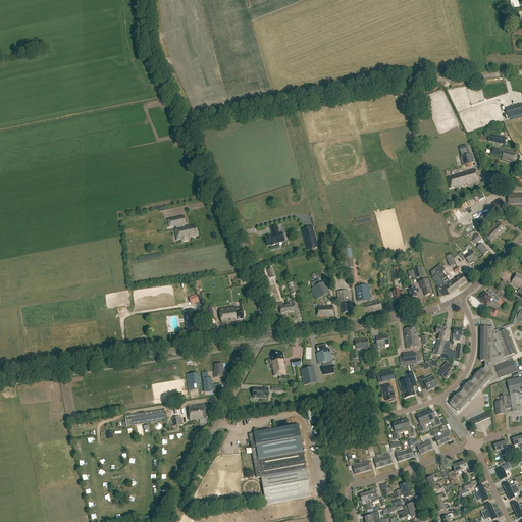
[(512,118),(521,115),(521,105),(509,109),(512,118)]
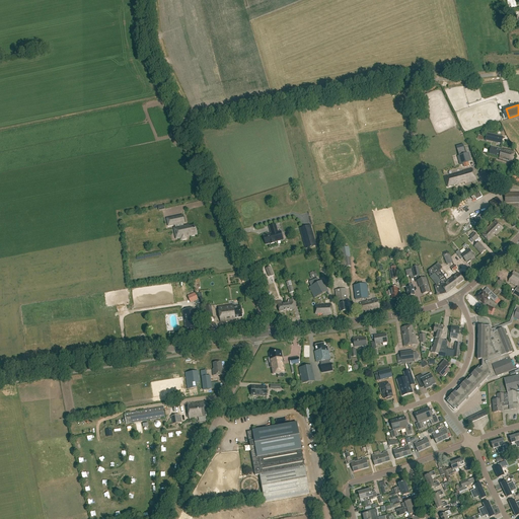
[(514,153),(491,147),(489,154),(500,157),(499,160),(511,164),(514,153)]
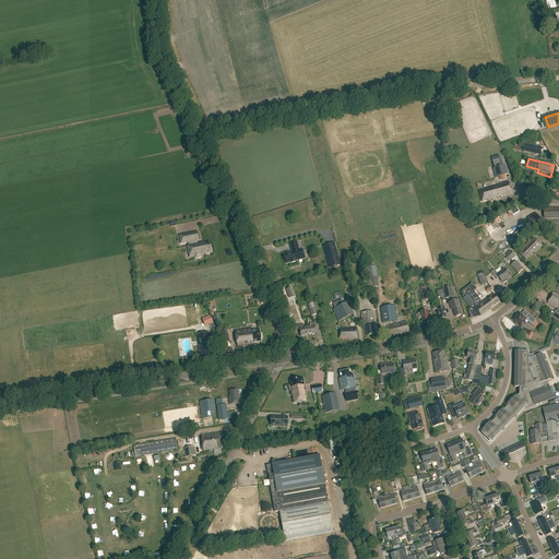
[(506,175),(509,175),(507,165),(502,166),(501,159),(494,161),(496,178),(500,177),(500,180),(506,179),(506,175)]
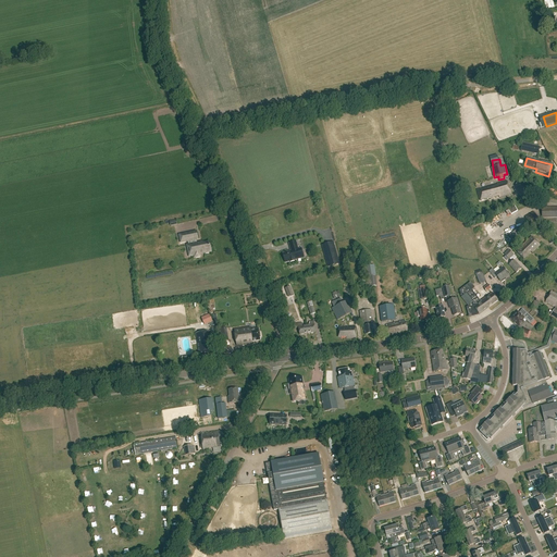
[(510,194),(507,182),(497,184),(497,185),(477,190),(480,201),(499,195),(500,197),(510,194)]
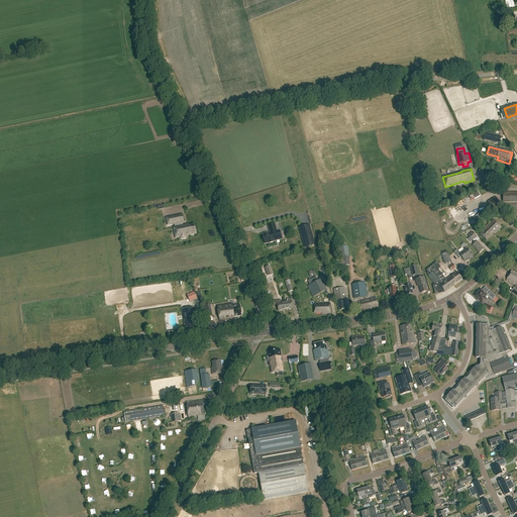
[(516,192),(503,193),(503,203),(516,202),(516,192)]
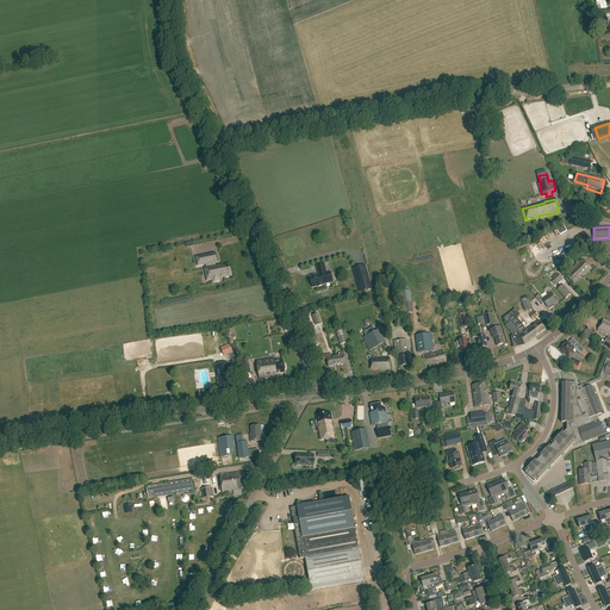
[(591,246),(584,232),(576,237),(583,250),(591,246)]
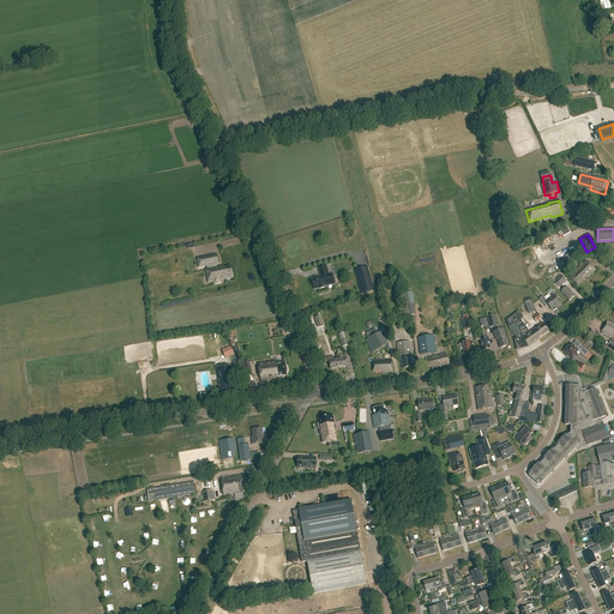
[(581,253),(577,248),(561,259),(565,264),(581,253)]
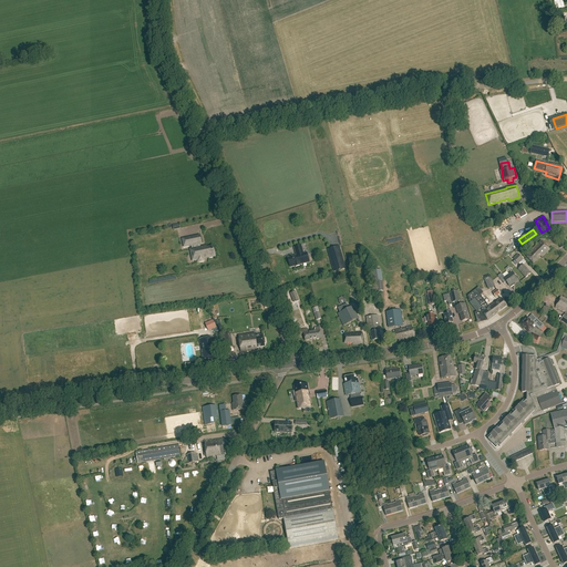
[(199,236),(182,240),(184,248),(191,246),(192,250),(189,250),(191,255),(193,256),(194,261),(197,260),(198,263),(204,261),(203,257),(205,257),(207,258),(215,257),(213,250),(212,248),(205,249),(205,247),(200,248),(199,245),(200,244),(199,236)]
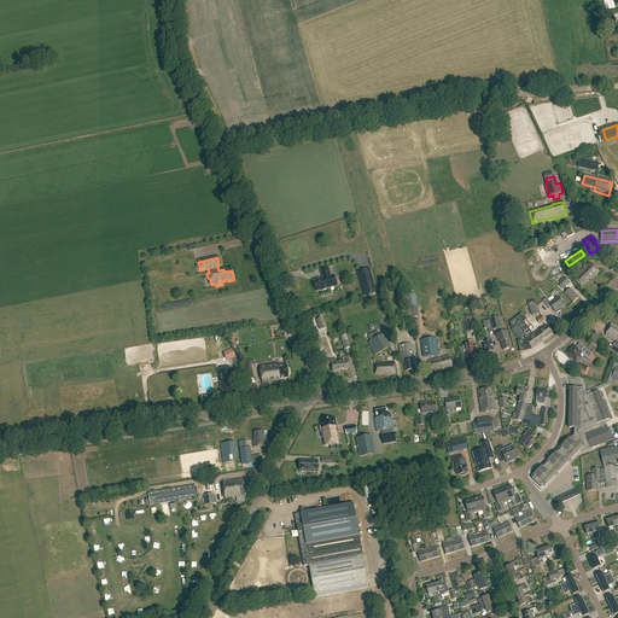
[(599,272),(589,262),(579,273),(581,274),(573,280),(581,287),(589,279),(590,280),(599,272)]
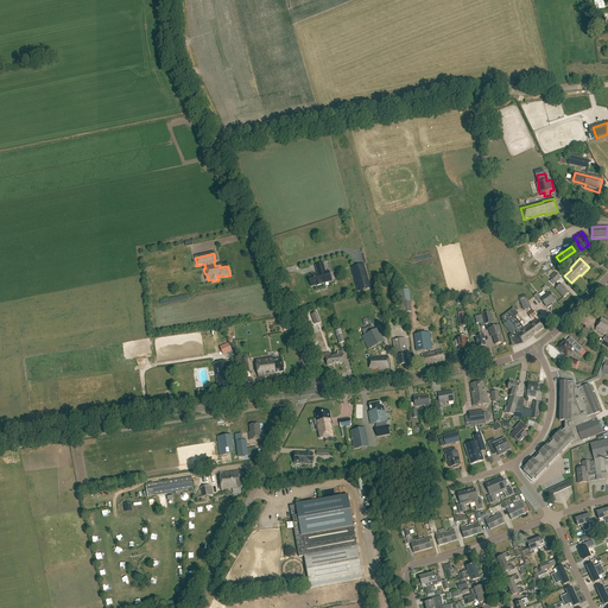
[(325,272),(323,264),(316,266),(318,276),(315,276),(309,277),(311,286),(317,285),(317,286),(322,285),(321,284),(331,282),(329,271),(325,272)]
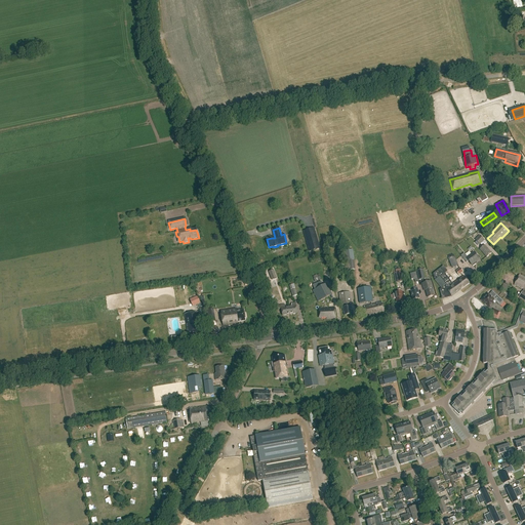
[(321,249),(314,228),(303,231),(310,252),(321,249)]
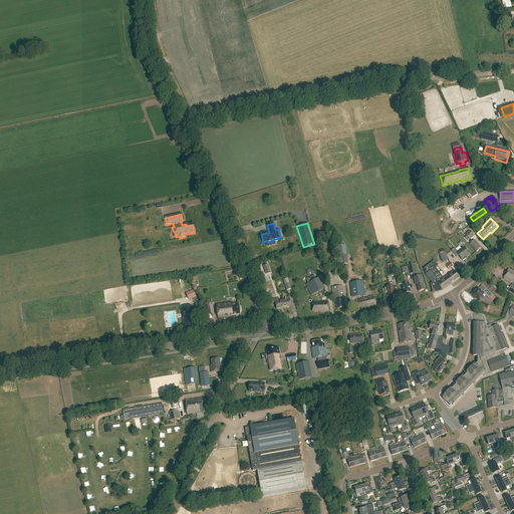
[(470,230),(465,234),(470,240),(474,236),(470,230)]
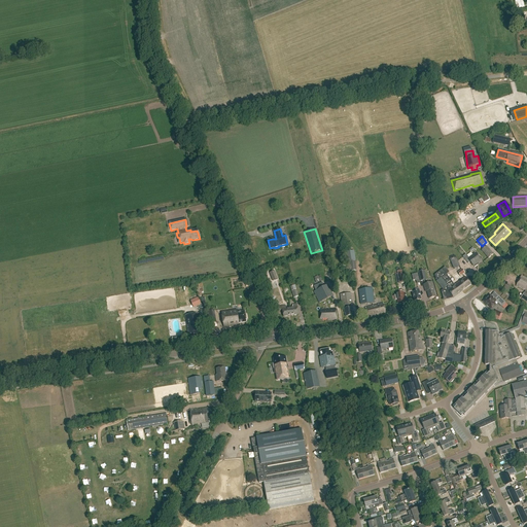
[(483,246),(480,248),(489,258),(493,254),(486,246),(485,247),(483,246)]
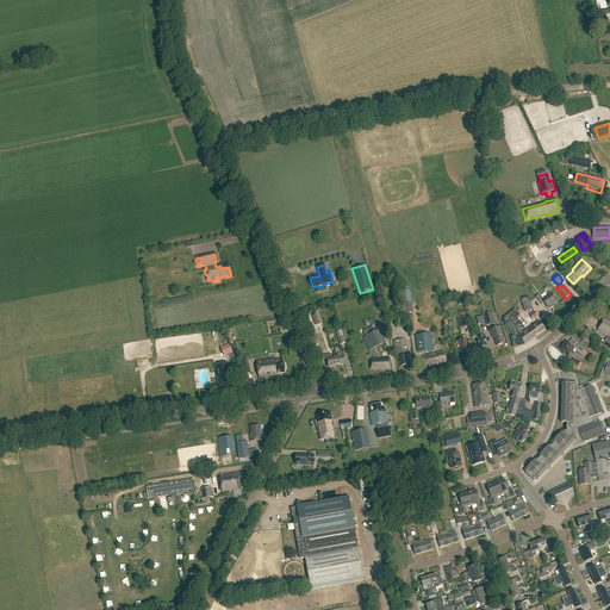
[(410,291),(399,292),(402,304),(412,303),(410,291)]
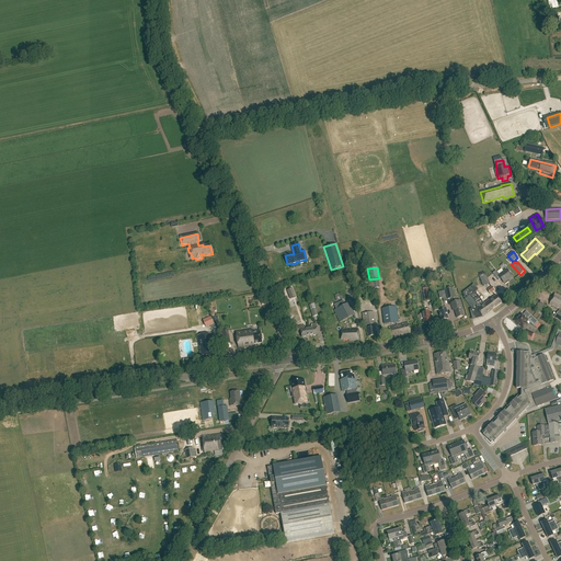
[(503,272),(500,274),(499,272),(496,271),(493,273),(499,281),(501,278),(504,284),(504,283),(505,285),(508,283),(507,281),(512,277),(506,270),(503,272)]
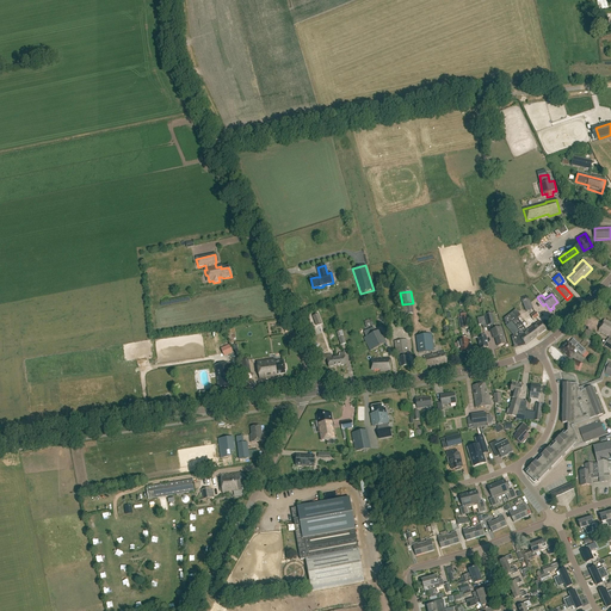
[(534,309),(529,298),(522,301),(526,313),(534,309)]
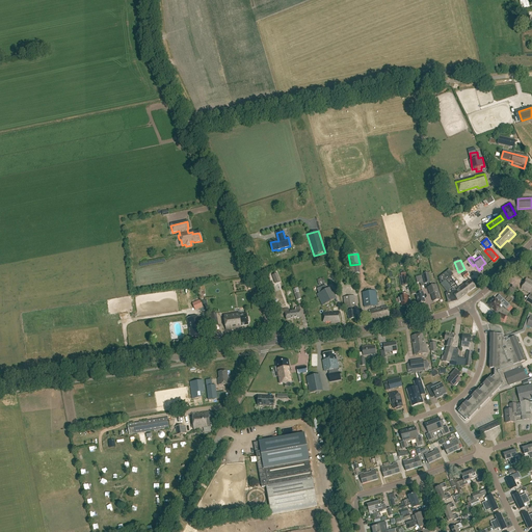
[(453,275),(450,270),(440,277),(442,285),(448,293),(446,294),(448,303),(457,300),(476,287),(471,280),(459,288),(451,277),(453,275)]
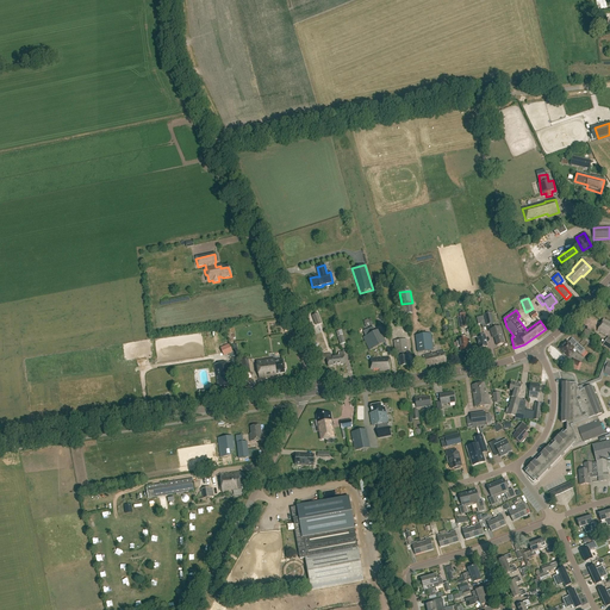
[(539,316),(535,311),(529,316),(526,319),(528,323),(539,316)]
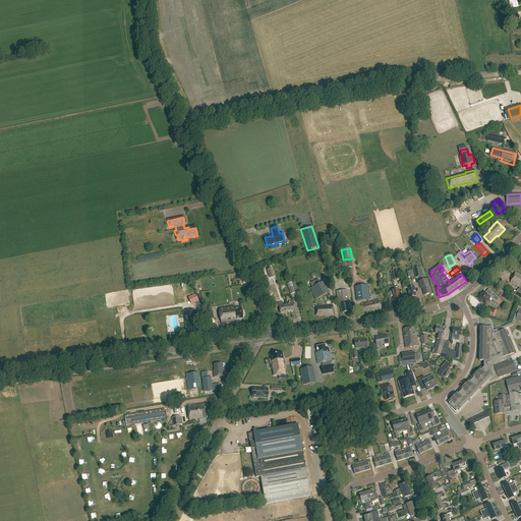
[(400,279),(397,267),(392,268),(393,271),(391,272),(392,281),(400,279)]
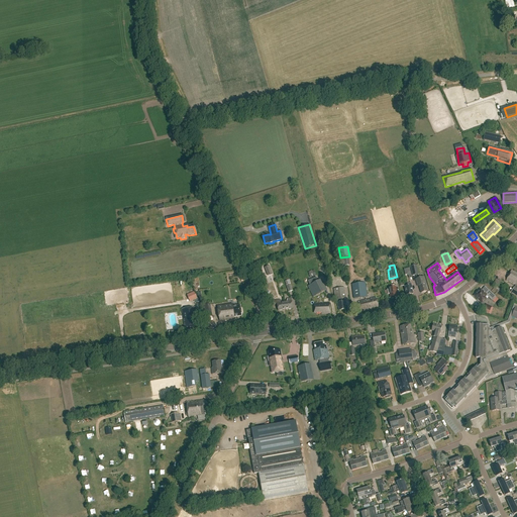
[(415,280),(417,287),(419,286),(421,293),(427,292),(426,287),(427,286),(424,277),(419,279),(418,275),(419,275),(417,266),(410,267),(412,276),(415,275),(416,279),(415,280)]
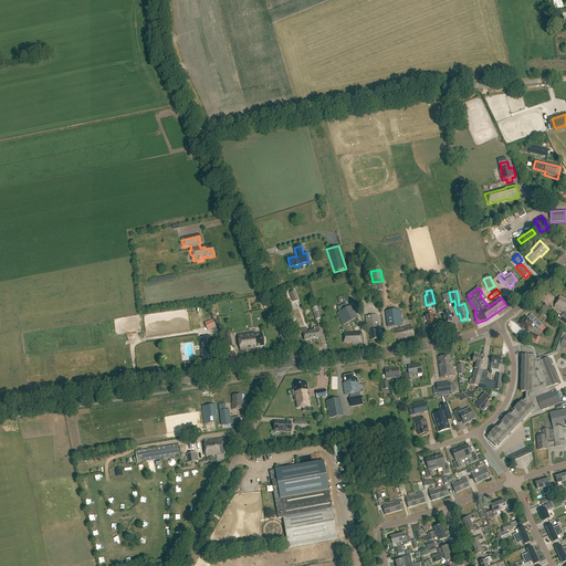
[(565,301),(565,300),(559,296),(554,307),(562,312),(563,312),(564,312),(559,321),(565,324),(565,316),(565,315),(565,302),(565,301)]
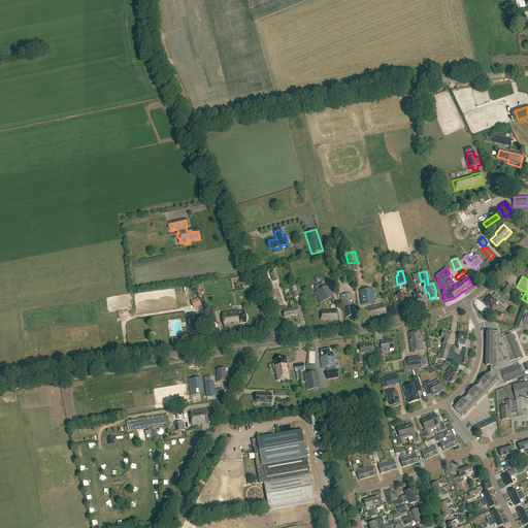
[(325,288),(323,283),(315,287),(317,292),(314,293),(320,304),(334,296),(329,286),(325,288)]
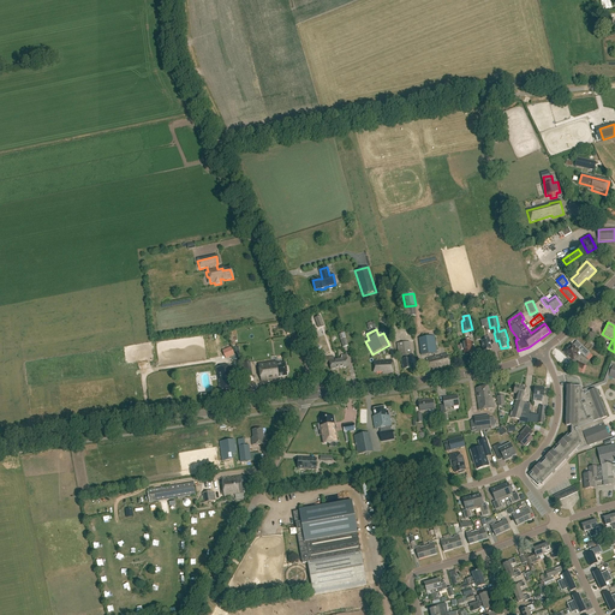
[(437,353),(435,336),(419,339),(422,356),(437,353)]
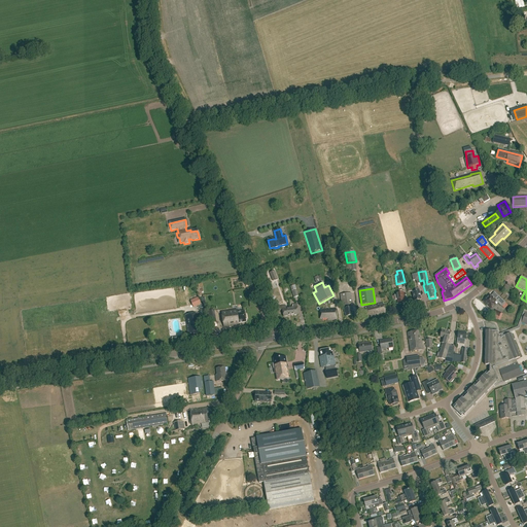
[(420,291),(419,289),(416,289),(416,291),(413,292),(414,302),(421,301),(420,291)]
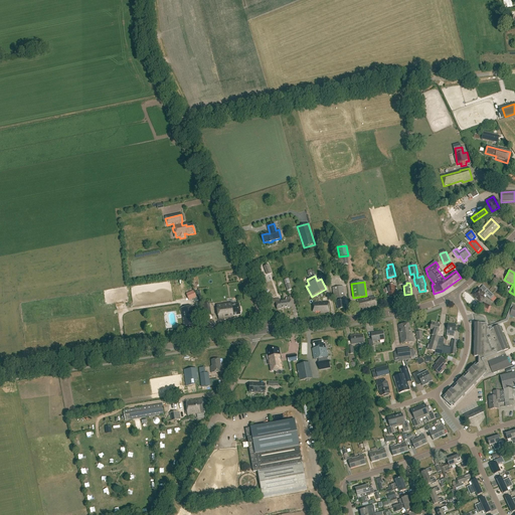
[(393,287),(392,284),(389,284),(389,287),(387,288),(385,289),(384,290),(384,293),(386,294),(388,294),(388,297),(395,296),(394,287),(393,287)]
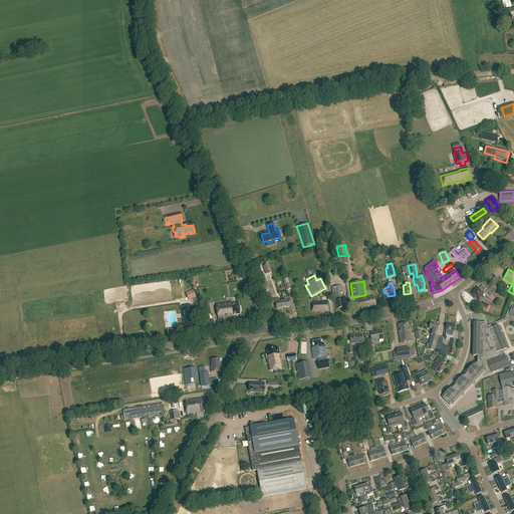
[(277,294),(276,284),(269,285),(270,295),(277,294)]
